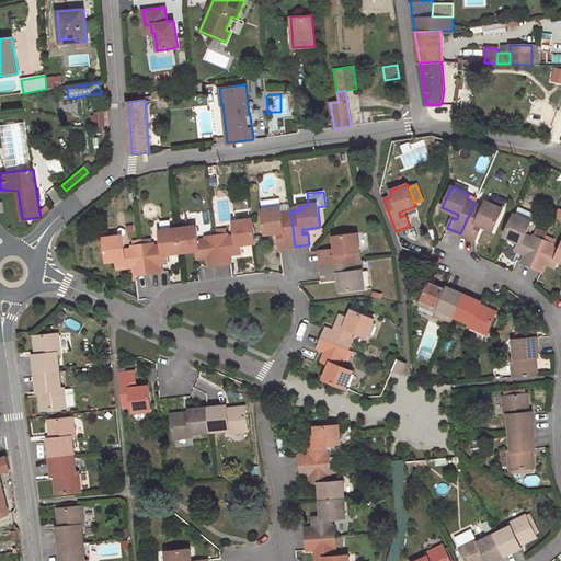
[(264,231),(265,233),(277,232),(279,249),(295,247),(290,212),(282,213),(281,208),(279,208),(278,199),(261,202),(262,213),(264,224),(264,231)]
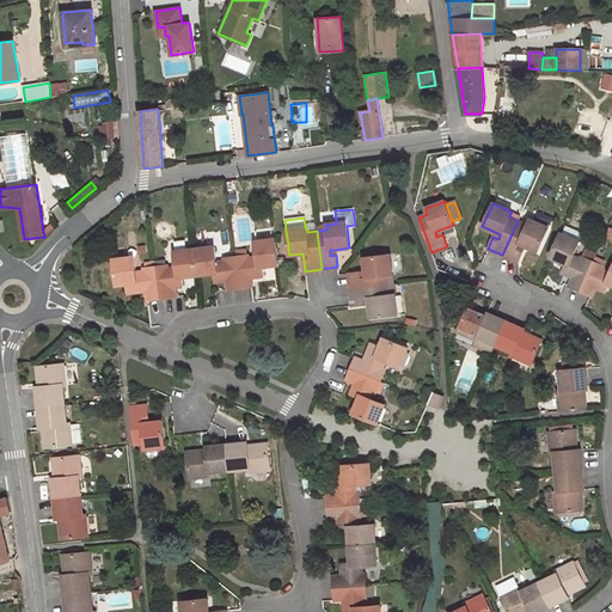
[(527,225),(518,221),(502,255),(518,262),(522,250),(518,248),(519,243),(525,246),(538,251),(549,228),(530,219),(527,225)]
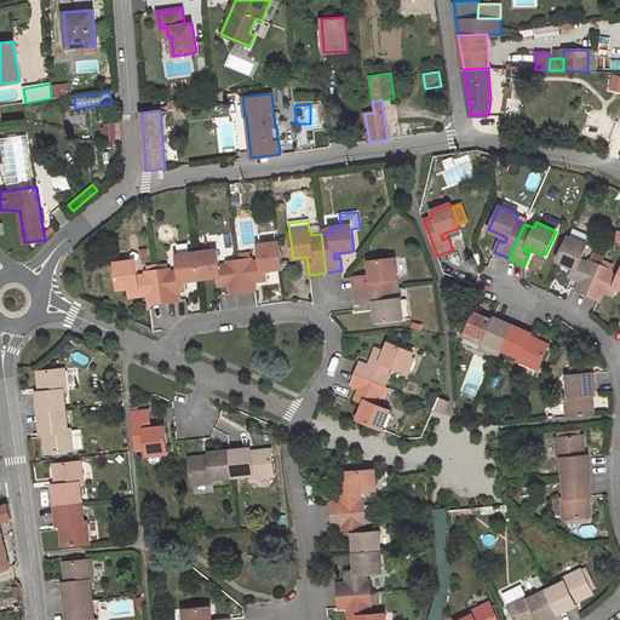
[(589,235),(573,228),(569,236),(585,244),(589,235)]
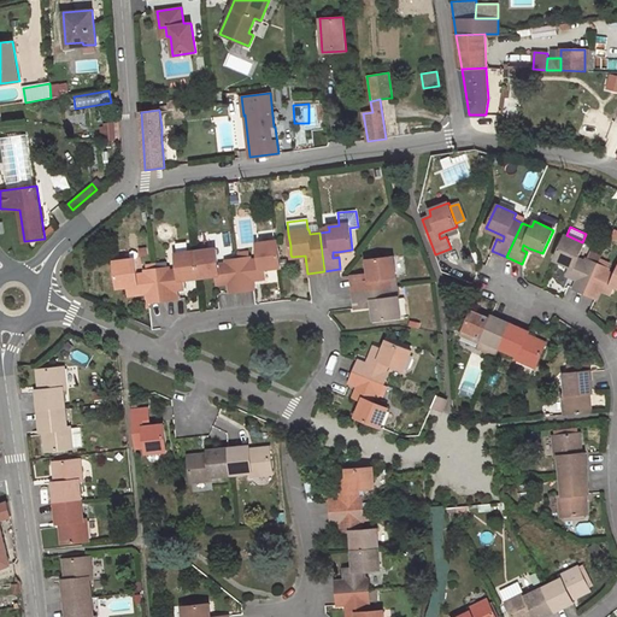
[(566,235),(565,235),(554,259),(569,265),(565,274),(577,280),(574,288),(585,293),(598,263),(587,258),(585,262),(577,258),(585,244),(582,242),(566,235)]
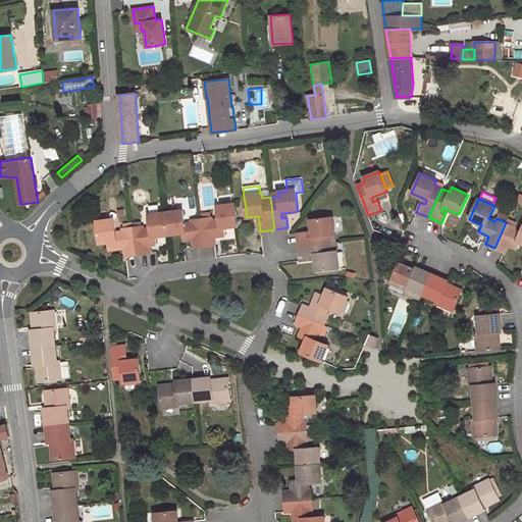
[(211,217),(201,218),(205,246),(215,245),(214,237),(224,236),(223,227),(238,225),(237,219),(235,204),(217,206),(218,219),(211,220),(211,217)]
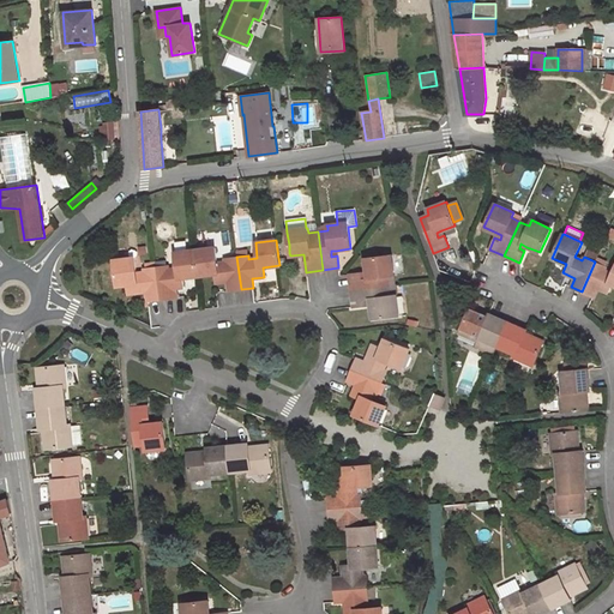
[(215,247),(194,250),(198,276),(214,274),(215,283),(228,281),(229,292),(241,289),(236,257),(230,258),(226,259),(226,263),(217,264),(215,247)]
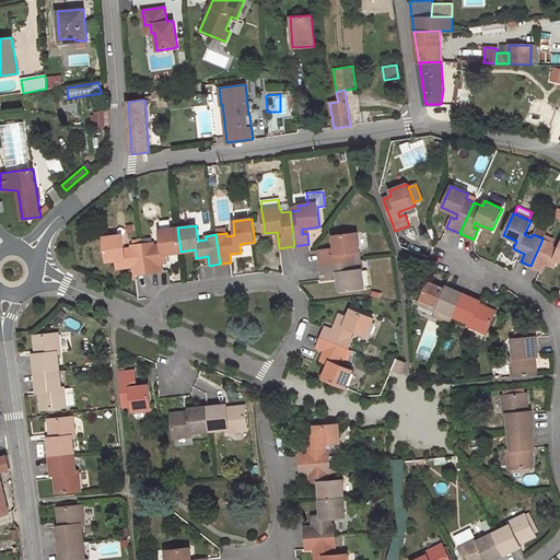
[(152,243),(142,244),(146,273),(156,272),(155,263),(161,263),(167,261),(166,253),(181,252),(177,228),(160,231),(161,245),(153,246),(153,243),(152,243)]
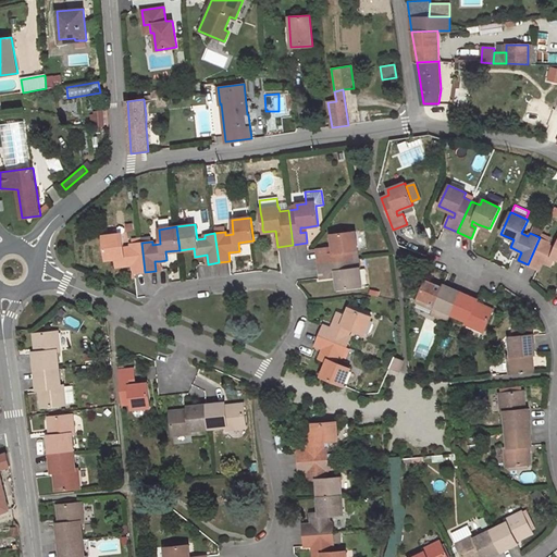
[(542,231),(532,226),(530,233),(540,237),(541,233),(542,231)]
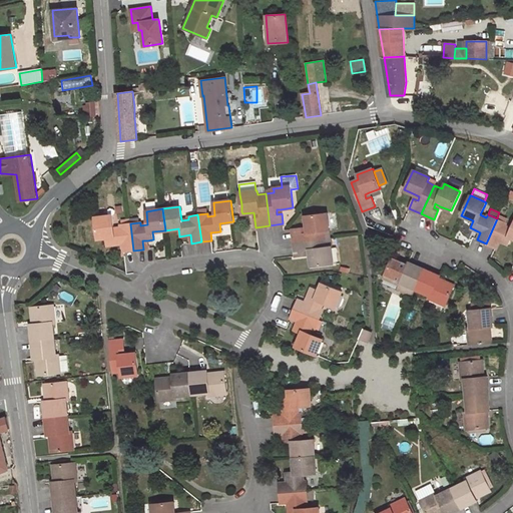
[(302,227),(292,229),(294,242),(325,238),(324,230),(329,230),(327,212),(305,215),(307,227),(302,228),(302,227)]
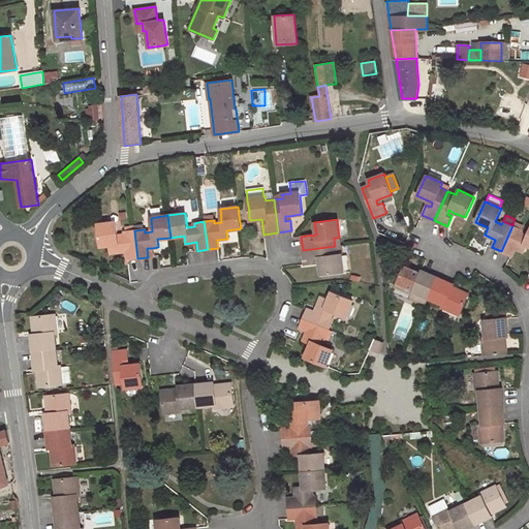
[(116,222),(98,224),(100,246),(109,245),(110,253),(127,251),(128,259),(137,258),(134,230),(125,231),(124,231),(124,235),(118,236),(116,222)]
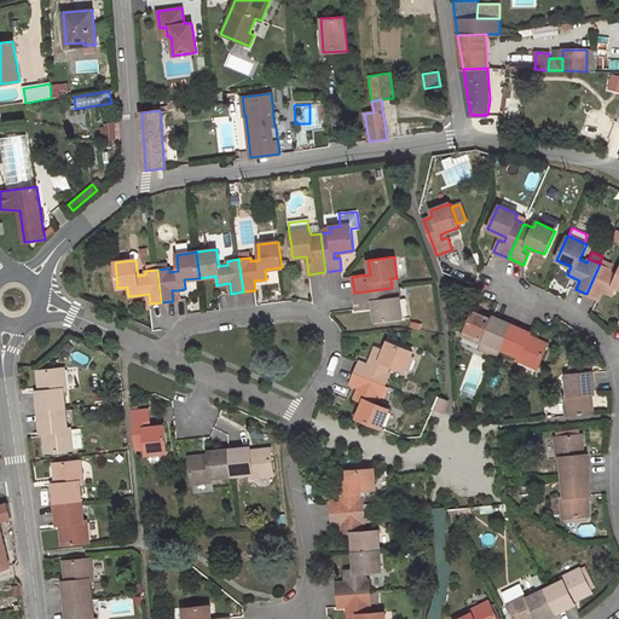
[(600,264),(586,294),(597,299),(601,290),(613,295),(617,287),(618,287),(618,270),(617,276),(609,272),(611,268),(608,268),(600,264)]
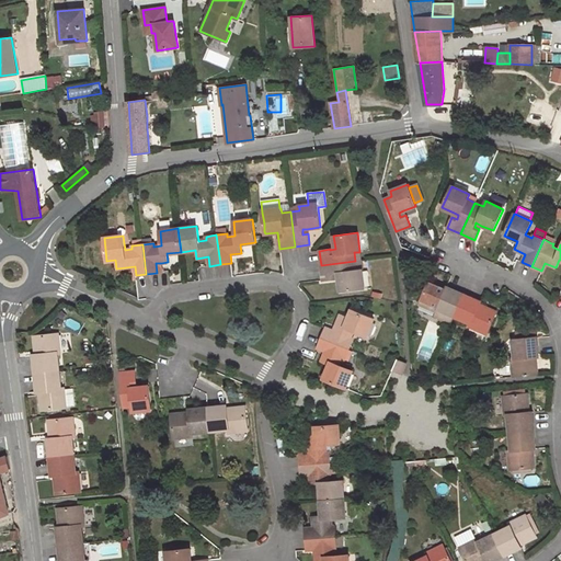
[(355,261),(321,265),(323,281),(334,278),(333,273),(339,273),(339,278),(341,292),(364,288),(362,270),(356,270),(355,261)]
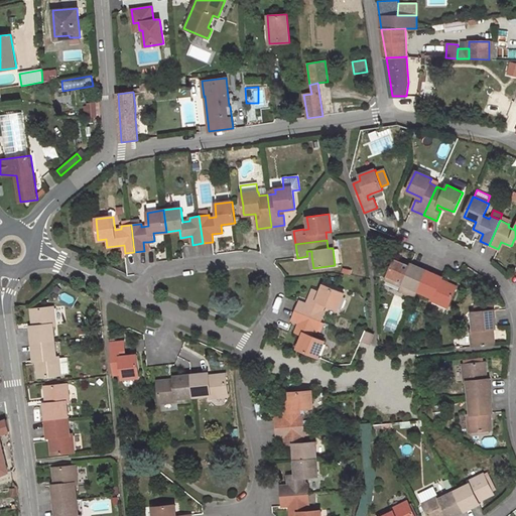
[(410,266),(394,259),(385,279),(401,286),(399,291),(414,298),(417,290),(426,271),(411,264),(410,266)]
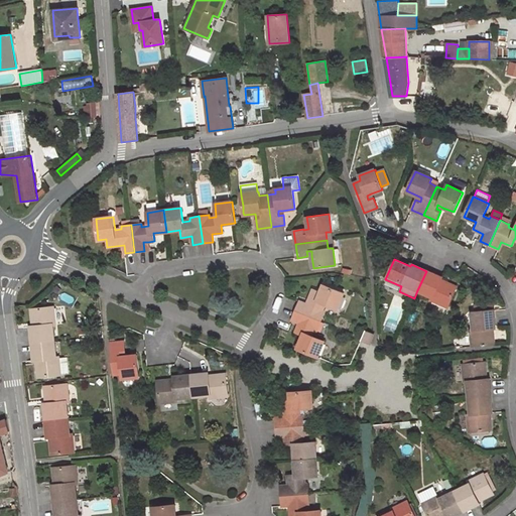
[(442,278),(426,271),(417,290),(432,297),(431,300),(447,307),(457,287),(447,283),(441,280),(442,278)]
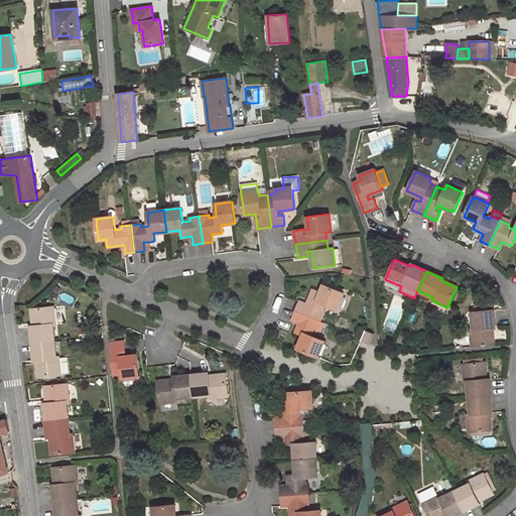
[(344,293),(324,284),(320,291),(313,288),(306,304),(299,301),(295,310),(320,320),(325,311),(324,311),(326,304),(337,309),(344,293)]
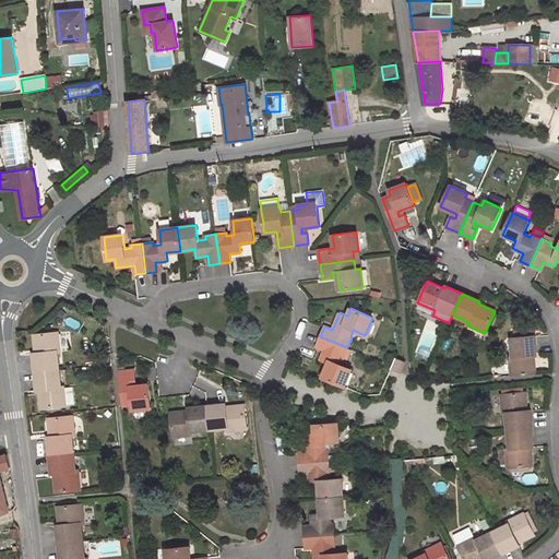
[(58,333),(34,335),(36,353),(33,354),(35,372),(59,370),(57,352),(60,352),(58,333)]
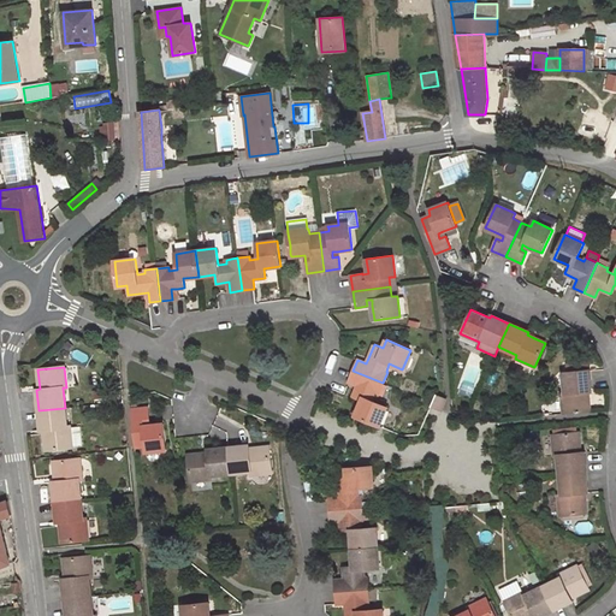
[(383,383),(353,371),(348,381),(357,386),(353,398),(361,402),(355,416),(379,426),(388,407),(373,402),(377,394),(378,395),(383,383)]
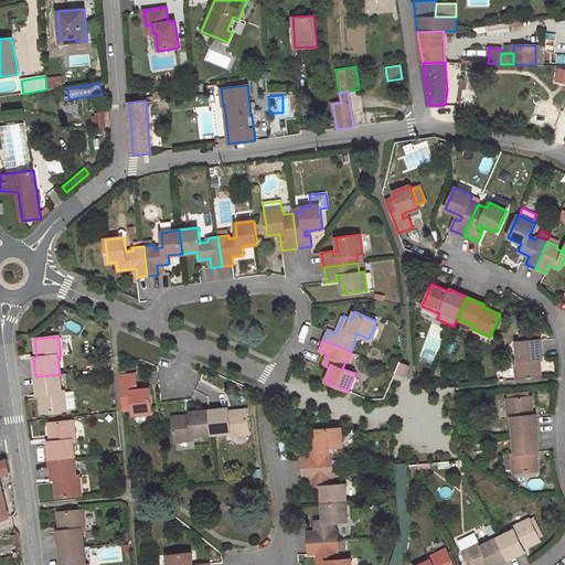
[(521,342),(516,342),(519,361),(515,361),(518,380),(541,377),(540,360),(542,359),(541,340),(526,341),(521,342)]
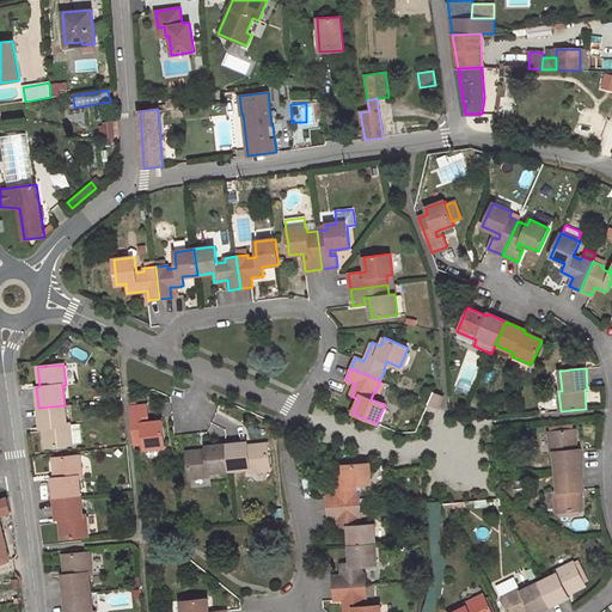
[(444,396),(433,392),(428,403),(439,408),(444,396)]
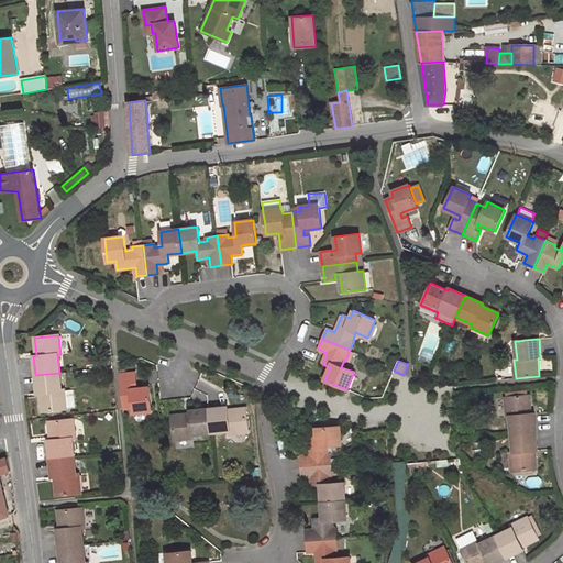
[(59,373),(35,375),(37,393),(41,393),(42,411),(66,409),(66,408),(64,390),(64,389),(61,389),(59,373)]
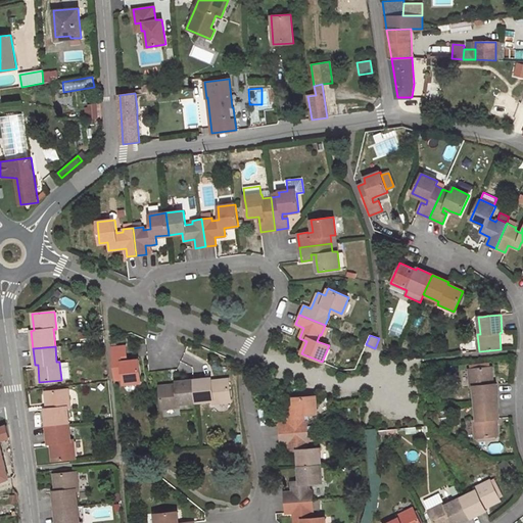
[(116,347),(111,347),(114,379),(123,378),(124,383),(141,382),(139,360),(127,361),(122,362),(122,357),(127,357),(126,346),(116,347)]
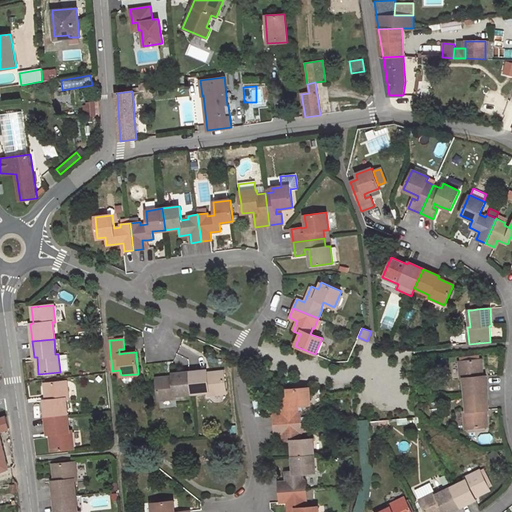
[(66,354),(58,355),(60,371),(68,370),(66,354)]
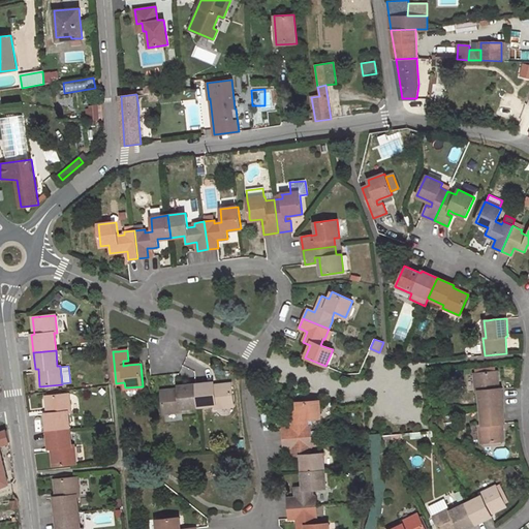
[(475,373),(474,373),(475,392),(478,391),(480,408),(503,406),(501,389),(498,389),(497,371),(494,372),(481,373),(475,373)]
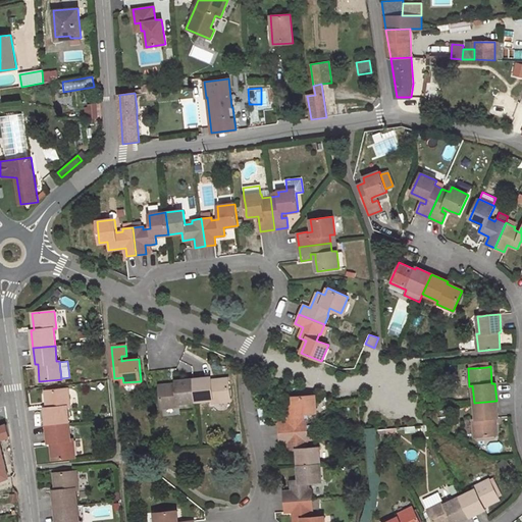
[(210,377),(193,378),(195,401),(212,399),(212,402),(229,401),(227,378),(210,379),(210,377)]
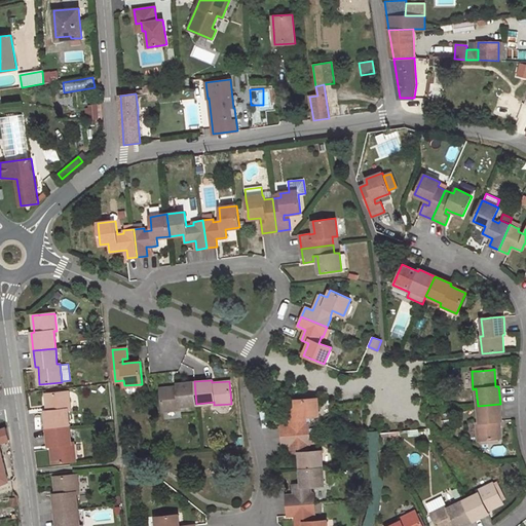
[(178,385),(160,387),(162,409),(180,408),(180,405),(196,404),(194,381),(178,383),(178,385)]
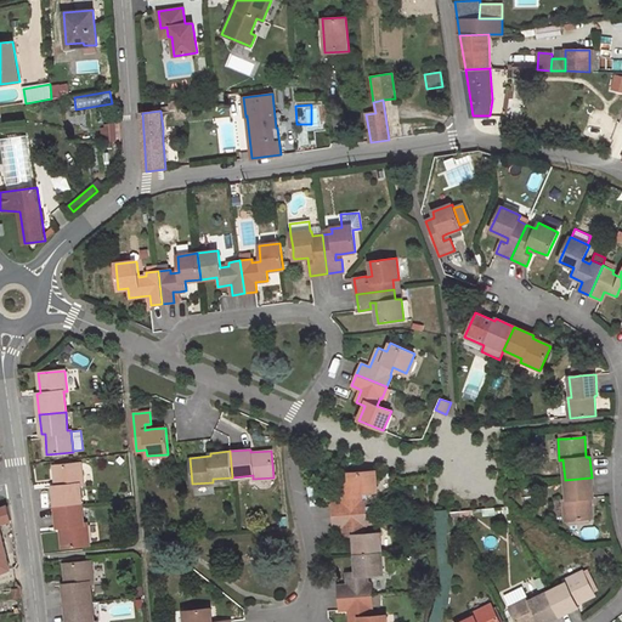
[(80,463),(55,465),(56,486),(54,486),(55,507),(82,504),(80,485),(83,485),(80,463)]
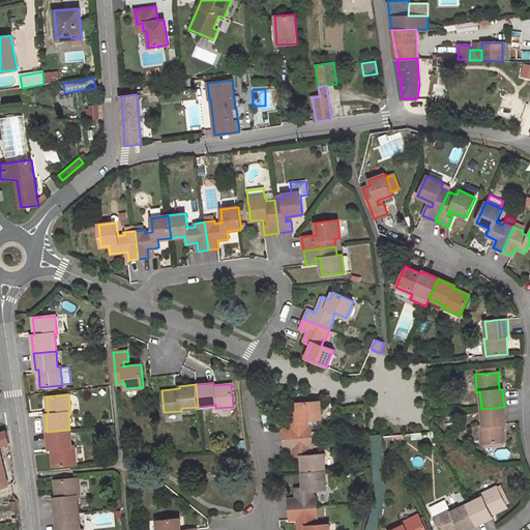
[(283,429),(284,439),(312,437),(312,432),(311,427),(310,427),(310,419),(321,419),(320,401),(297,403),(298,410),(290,411),(291,429),(283,429)]
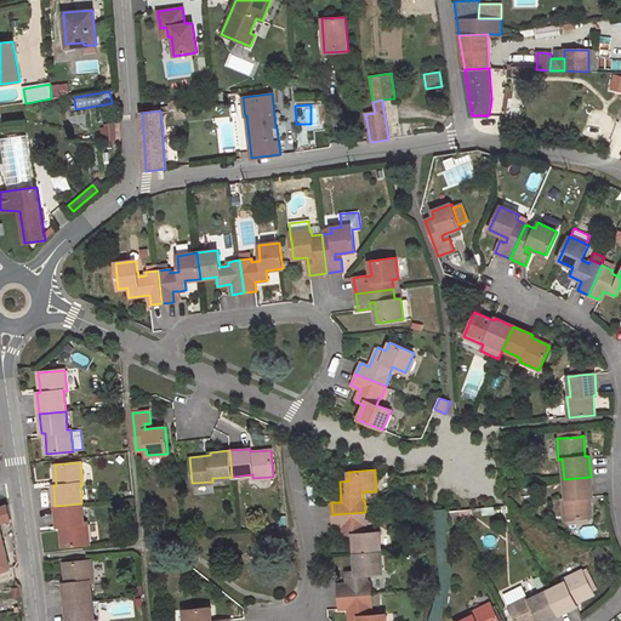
[(591,477),(564,479),(565,499),(563,499),(564,520),(568,519),(574,519),(584,518),(587,518),(591,517),(590,497),(592,496),(591,477)]
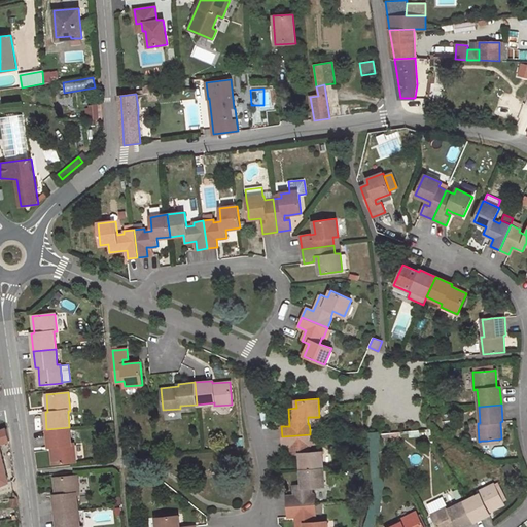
[(69,427),(46,429),(48,447),(51,447),(54,463),(75,461),(74,444),(71,444),(69,427)]
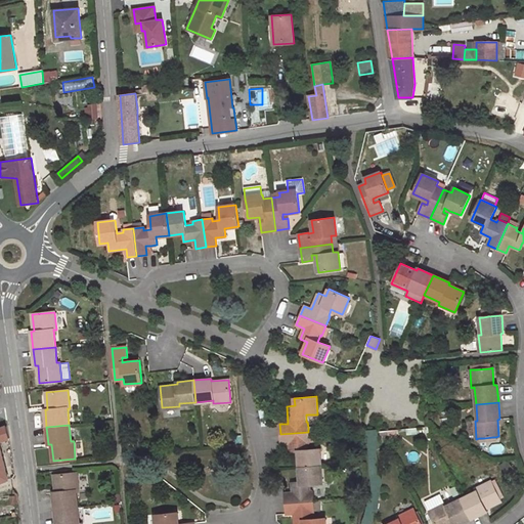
[(0,481),(8,479),(0,445),(0,440),(9,438),(6,426),(0,428),(0,481)]
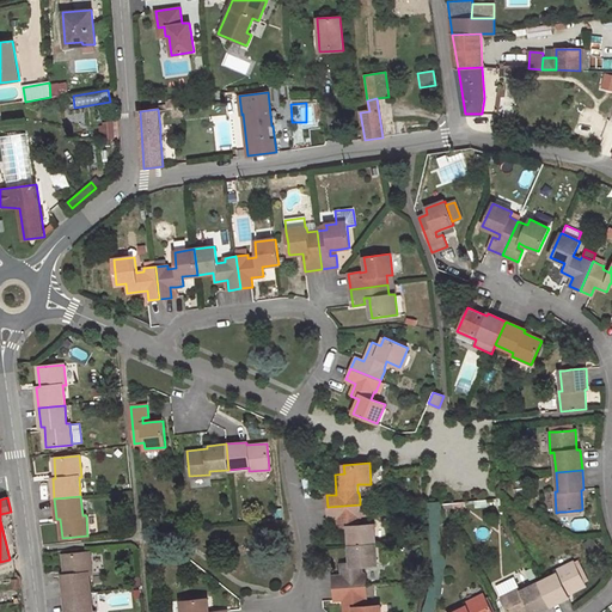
[(360,505),(328,507),(329,519),(338,519),(357,518),(361,516),(360,505)]
